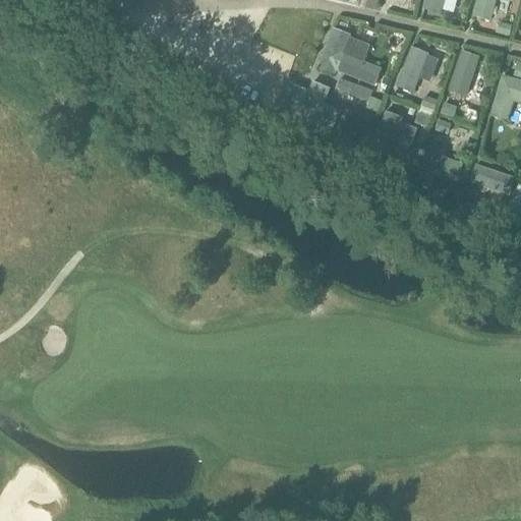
[(447,0),(425,0),(423,9),(443,14),(447,0)]
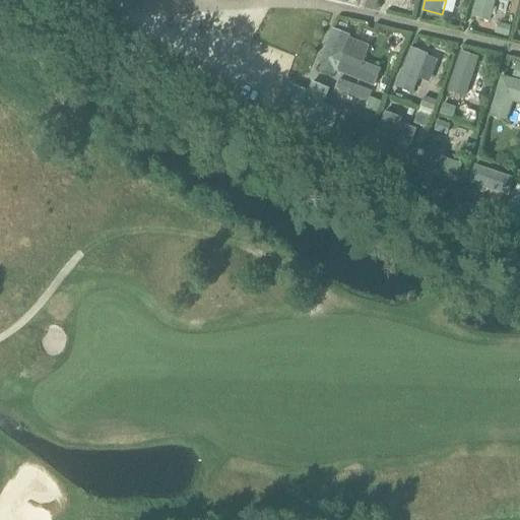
[(475,0),(472,14),(491,19),(496,0),(504,0),(514,2),(514,0),(475,0)]
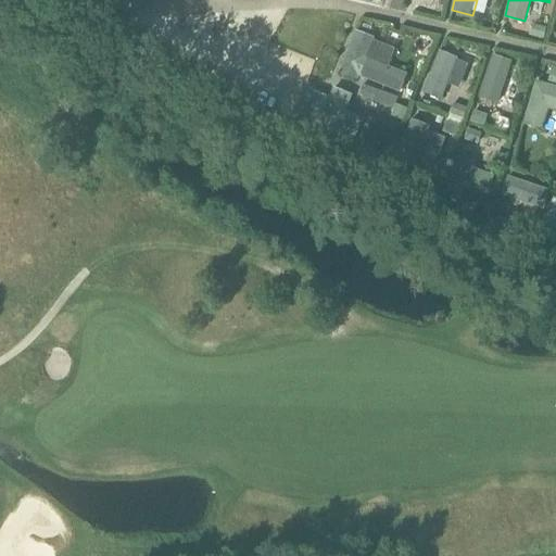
[(530,37),(543,39),(545,29),(532,26),(530,37)]
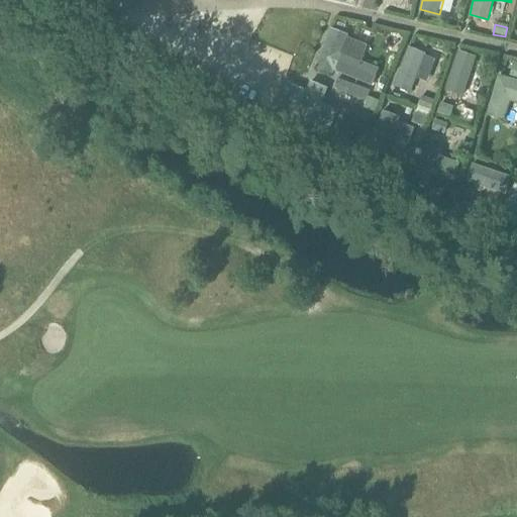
[(367,42),(331,27),(316,68),(331,74),(329,79),(337,82),(334,90),(366,102),(368,96),(379,69),(359,61),(367,42)]
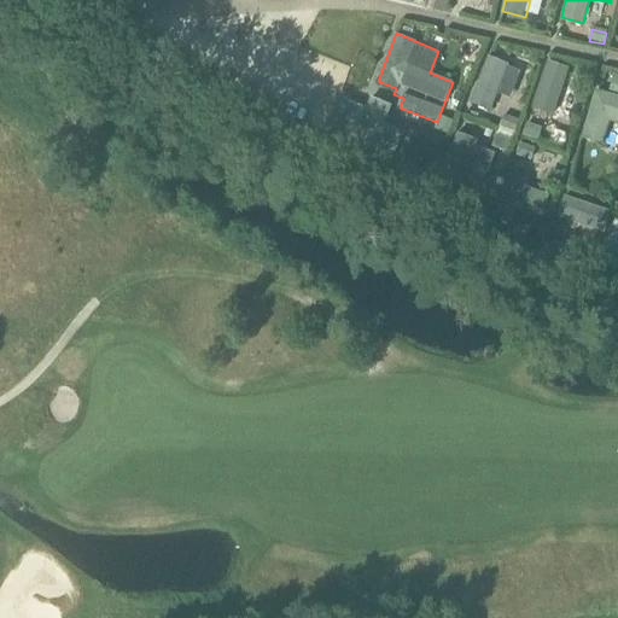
[(512,64),(489,56),(470,101),(493,111),(512,64)]
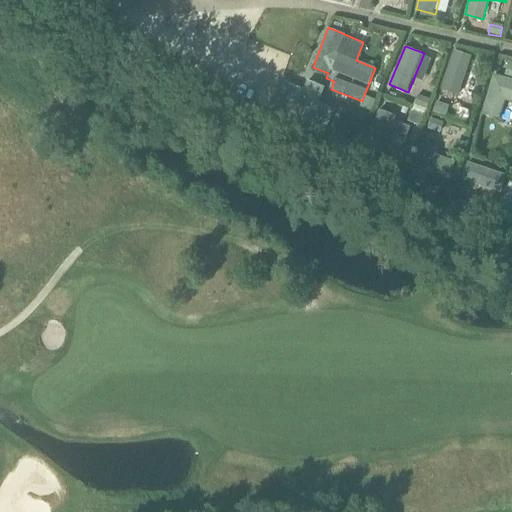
[(471,55),(454,50),(441,90),(457,95),(471,55)]
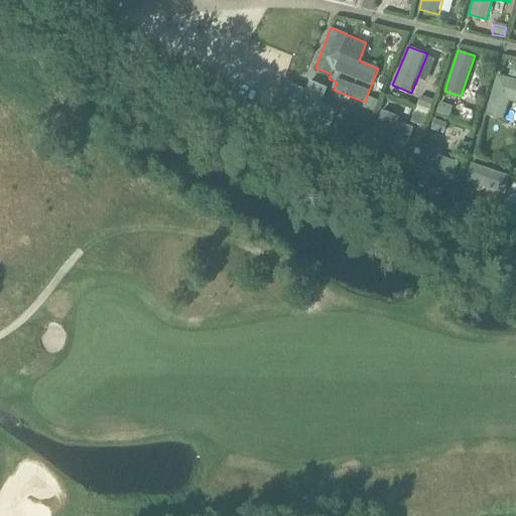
[(515,81),(497,76),(485,116),(503,121),(509,102),(515,104),(515,81)]
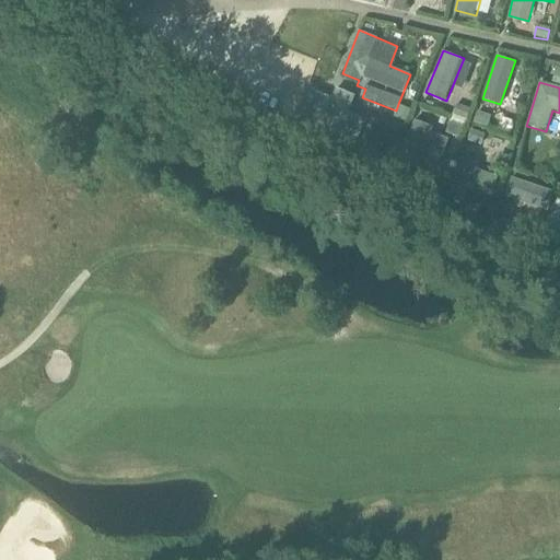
[(333,98),(312,89),(299,119),(354,143),(364,118),(350,112),(357,95),(338,88),(333,98)]
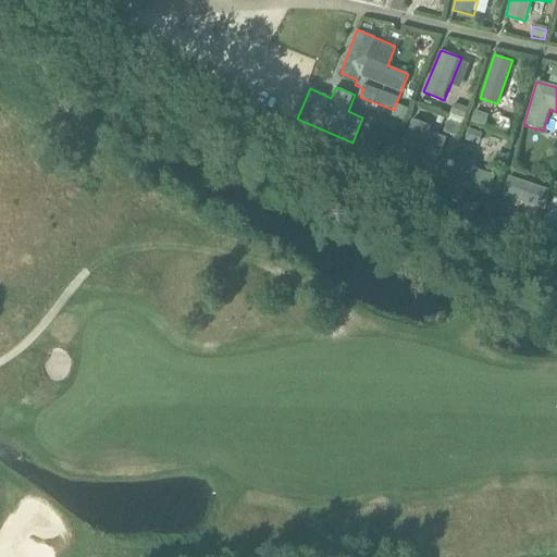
[(463,120),(467,110),(455,104),(450,114),(463,120)]
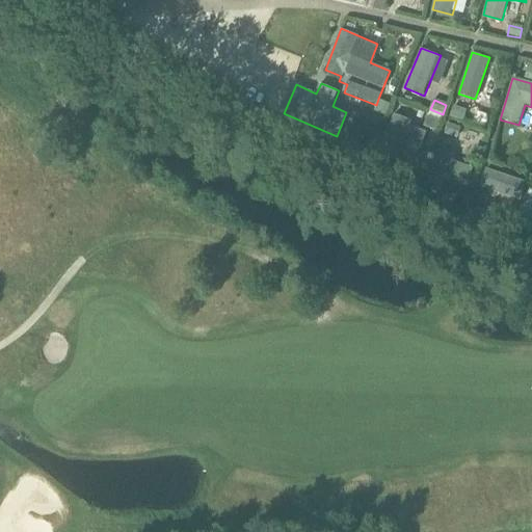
[(378,101),(374,111),(386,115),(389,105),(378,101)]
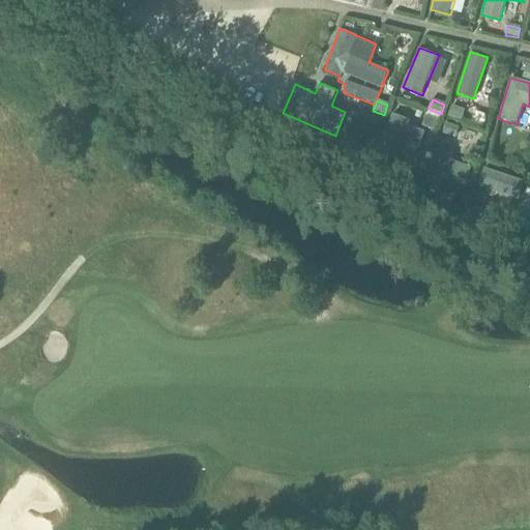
[(416,112),(394,102),(374,154),(394,163),(404,140),(419,146),(425,130),(411,125),(416,112)]
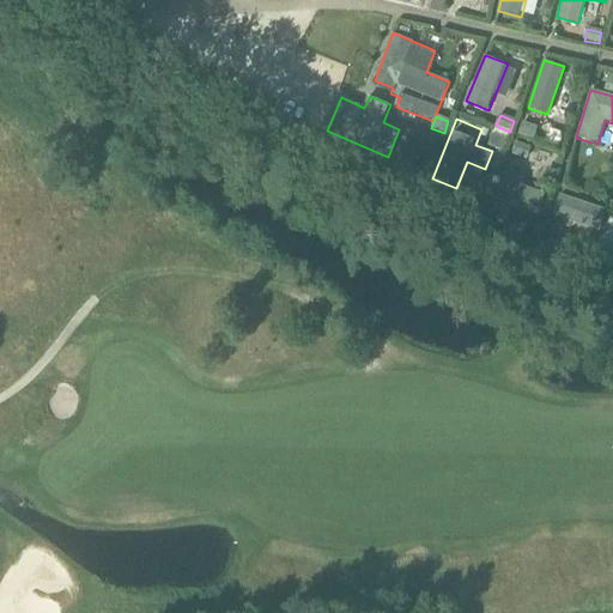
[(536,128),(523,123),(519,134),(533,139),(536,128)]
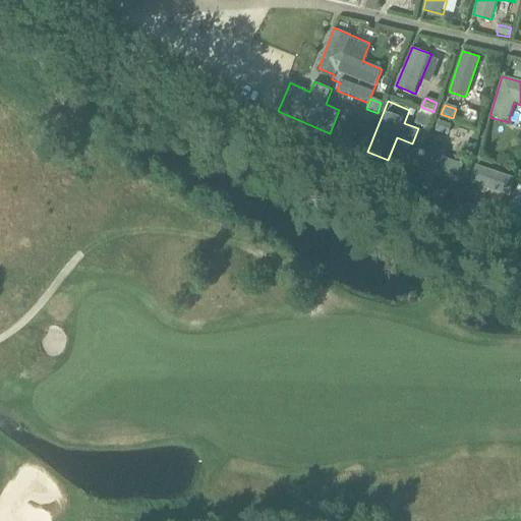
[(415,124),(427,128),(430,119),(419,114),(415,124)]
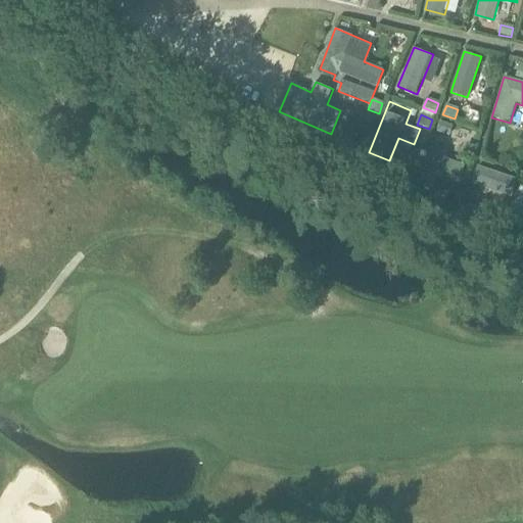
[(448,136),(453,127),(440,122),(437,131),(448,136)]
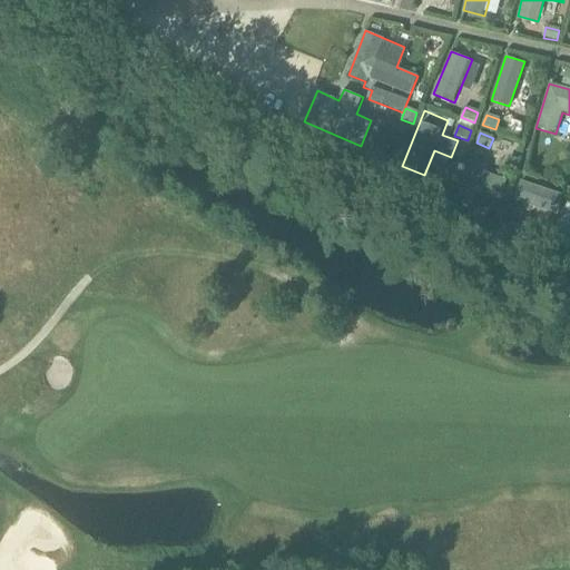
[(520,160),(509,156),(504,169),(514,174),(520,160)]
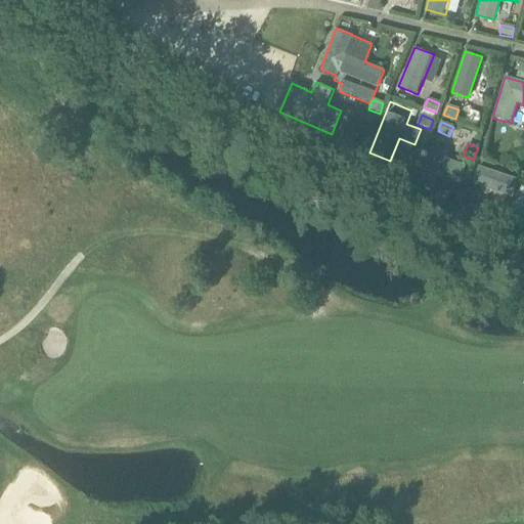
[(359,163),(364,149),(352,145),(347,159),(359,163)]
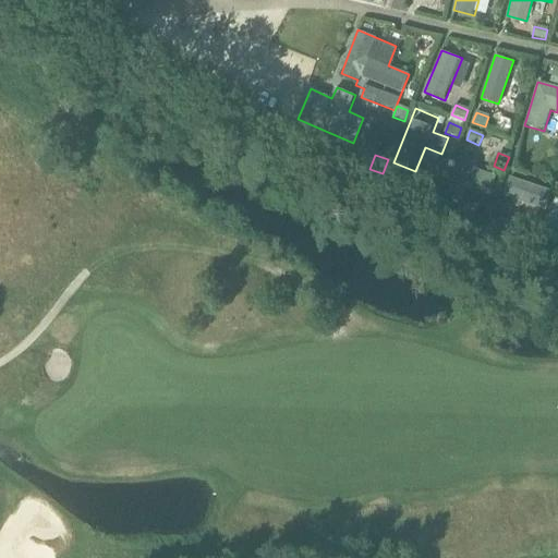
[(477,164),(458,157),(443,201),(462,208),(470,187),(490,195),(497,178),(475,170),(477,164)]
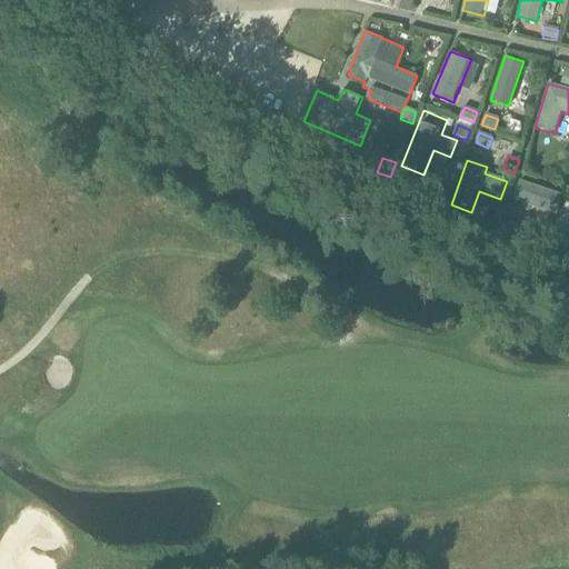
[(565,192),(520,178),(513,198),(522,201),(520,209),(531,213),(535,205),(558,212),(565,192)]
